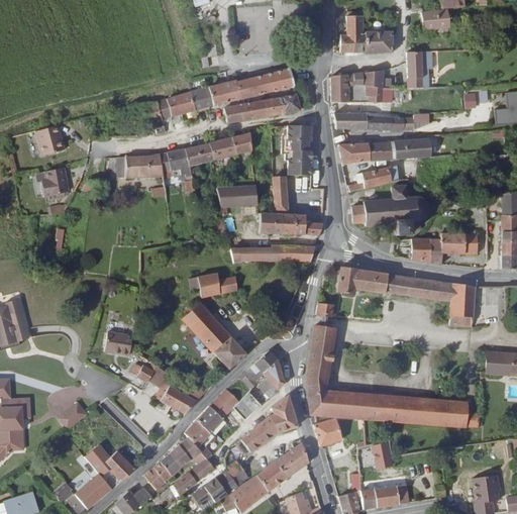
[(457,29),(457,9),(429,11),(429,30),(457,29)]
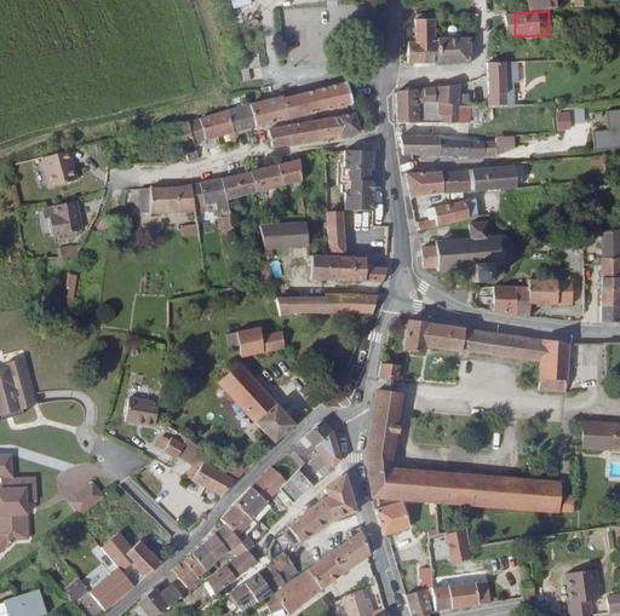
[(475,22),(484,22),(484,12),(475,12),(475,22)]
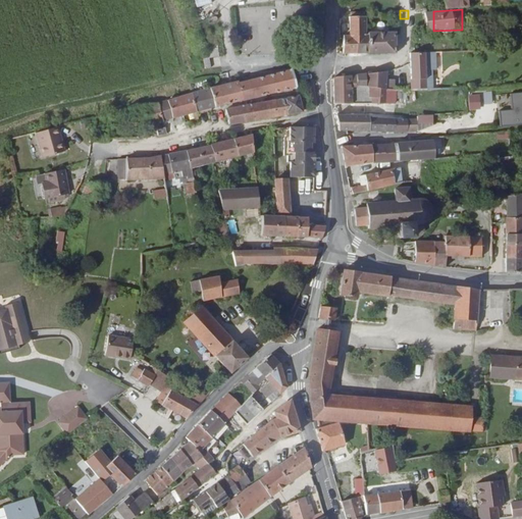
[(342,32),(349,32),(361,32),(370,32),(370,15),(354,15),(355,20),(342,20),(342,32)]
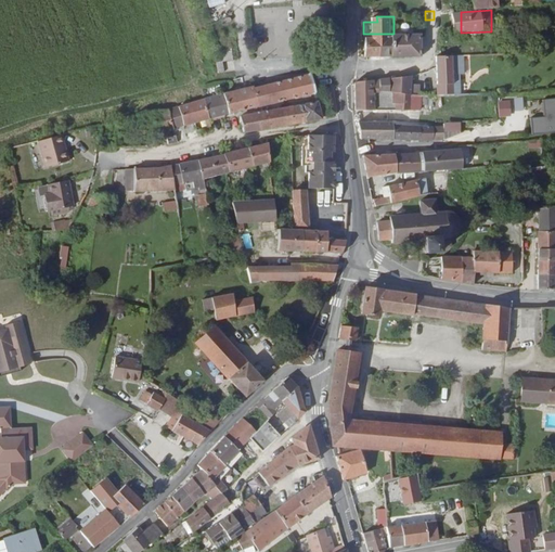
[(420,34),(425,34),(434,25),(434,23),(424,23),(420,34)]
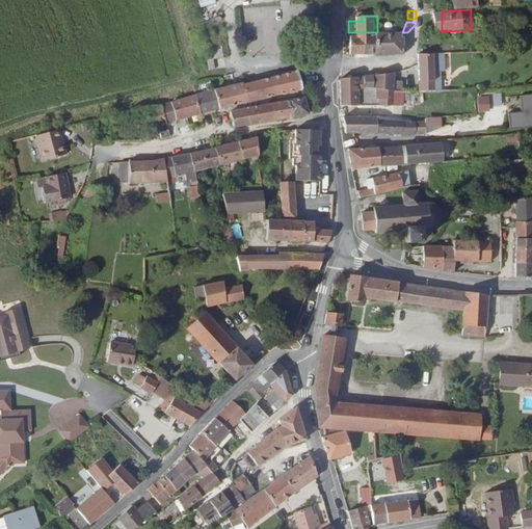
[(355,52),(368,52),(368,32),(355,32),(355,52)]
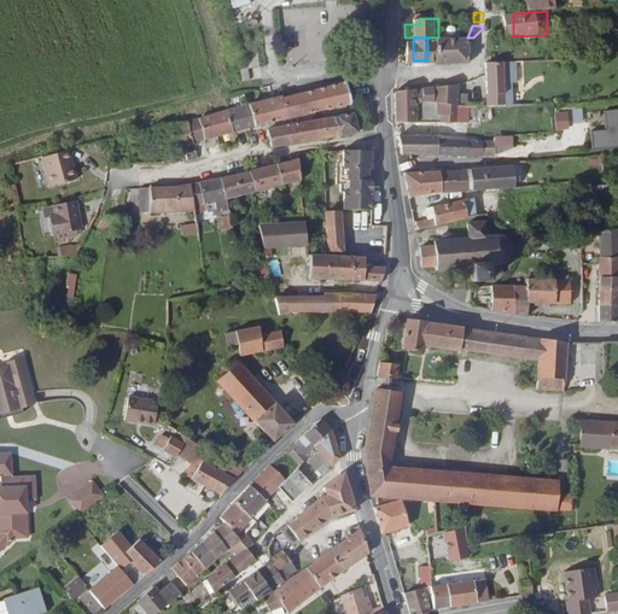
[(427,60),(442,60),(442,37),(438,37),(427,37),(427,60)]
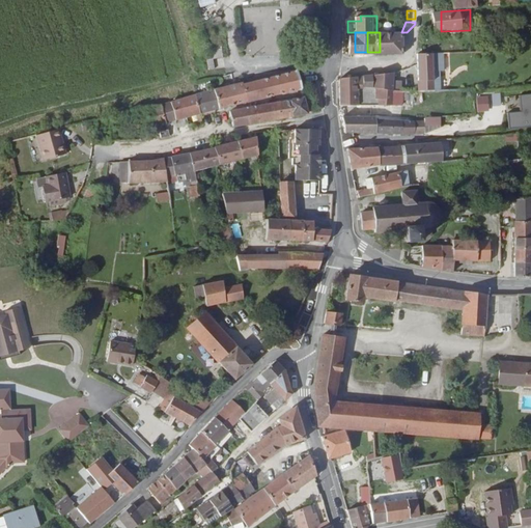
[(380,32),(380,52),(408,51),(407,32),(401,32),(380,32)]
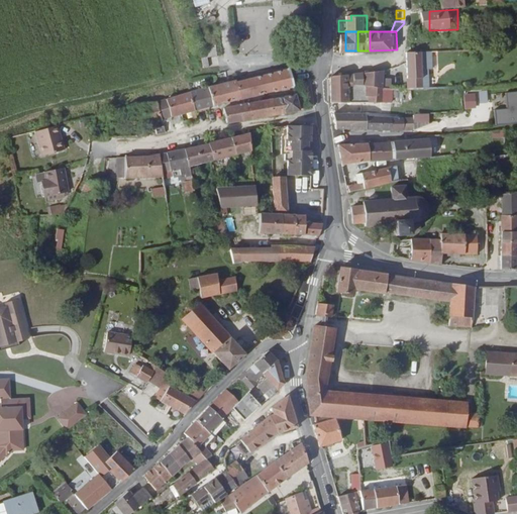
[(203,64),(217,63),(217,39),(206,39),(207,56),(203,56),(203,64)]
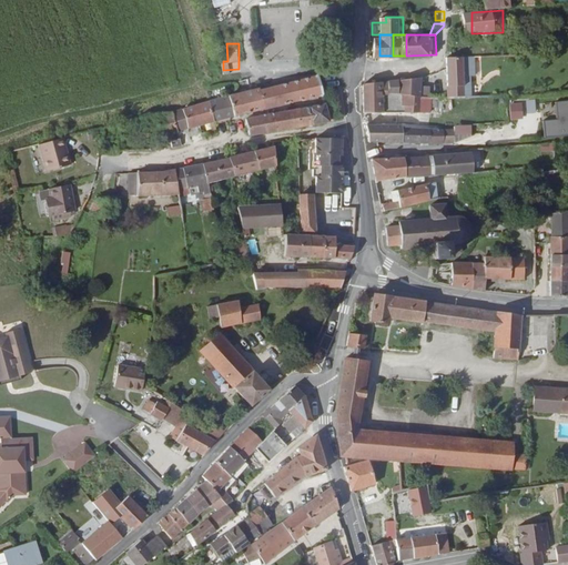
[(470,57),(460,57),(454,57),(455,70),(455,97),(477,94),(477,74),(482,74),(482,56),(470,57)]
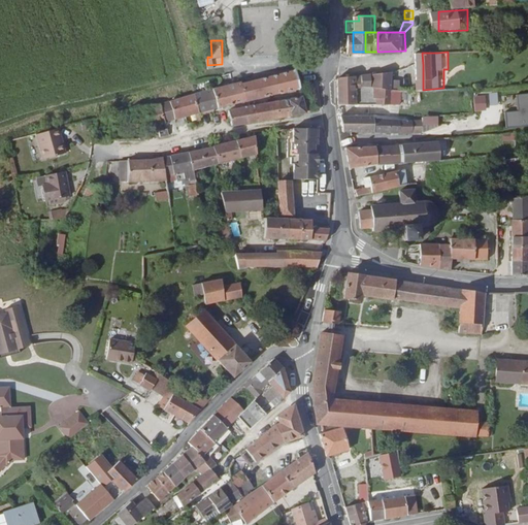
[(296,68),(246,80),(252,97),(300,85),(296,68)]
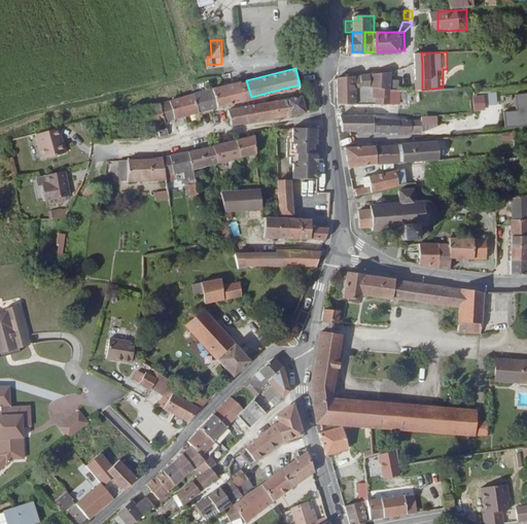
[(394,91),(394,70),(381,72),(381,82),(381,92),(394,91)]
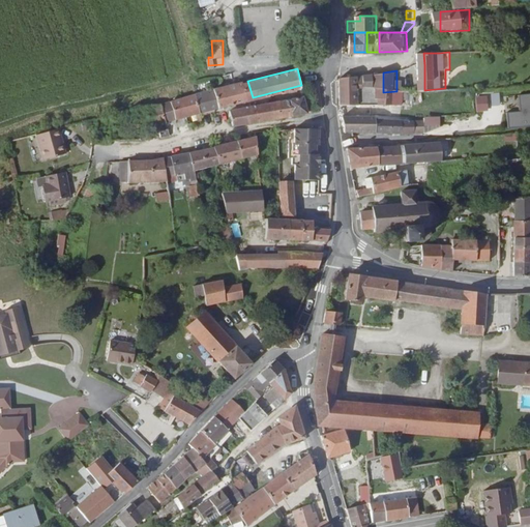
[(383,83),(383,72),(374,74),(375,83),(383,83)]
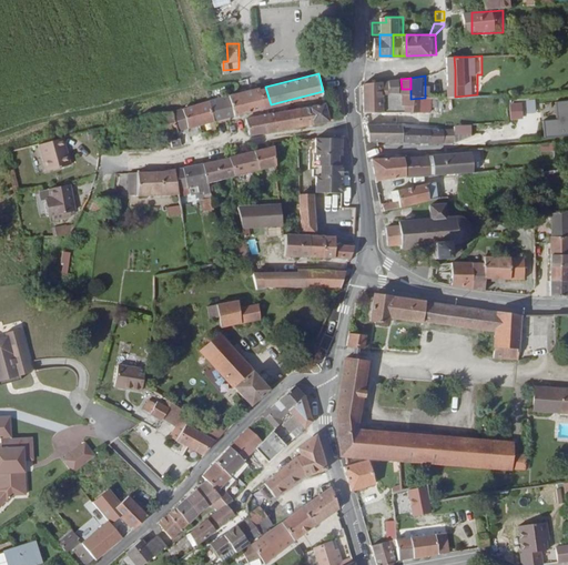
[(402,89),(401,79),(386,81),(387,90),(402,89)]
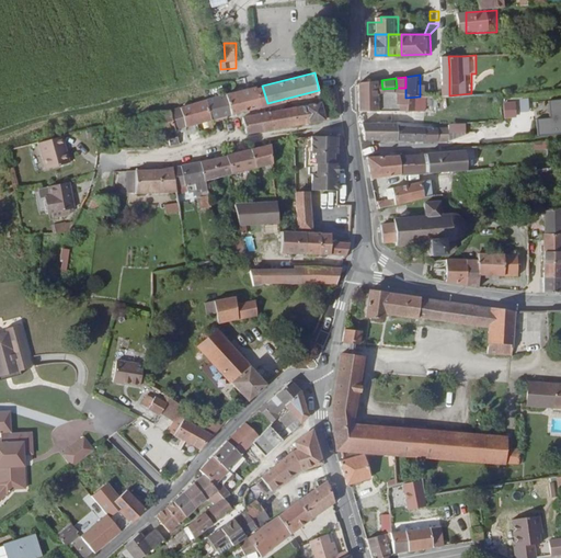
[(405,98),(405,88),(397,88),(382,89),(377,89),(377,80),(359,81),(361,110),(407,107),(405,98)]
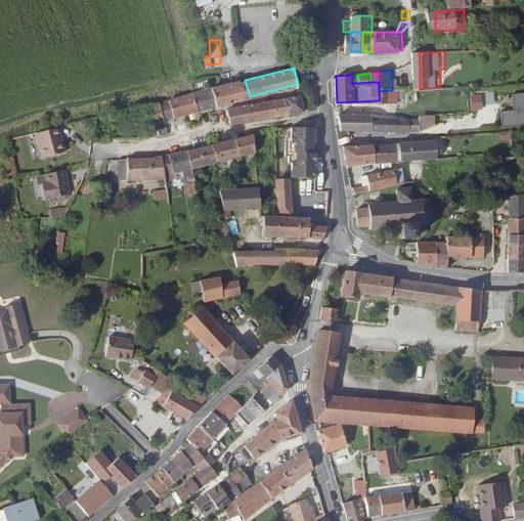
[(245,80),(231,83),(235,100),(250,96),(245,80)]
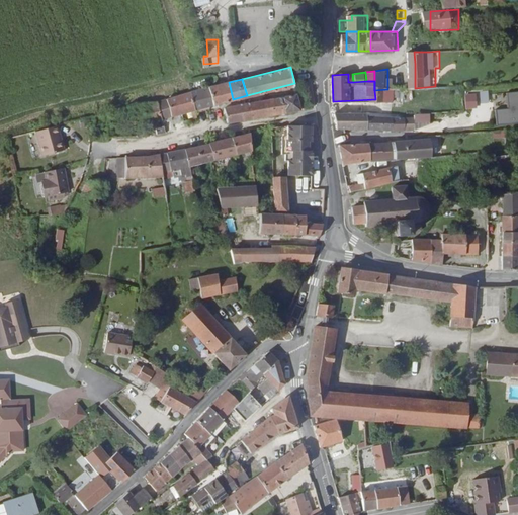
[(229,82),(199,89),(198,90),(202,106),(233,99),(229,82)]
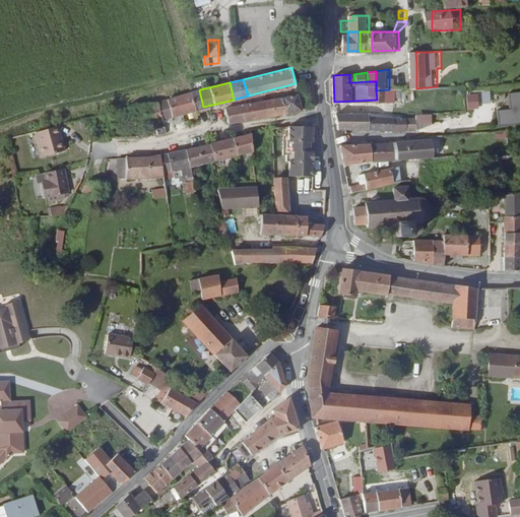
[(519,87),(510,88),(511,106),(499,107),(500,122),(519,120),(519,87)]
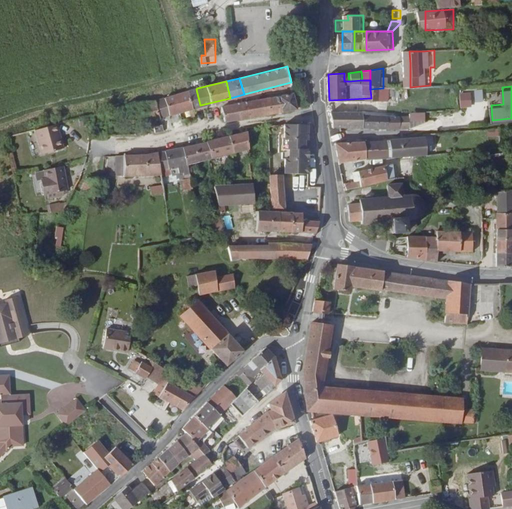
[(383,97),(383,88),(370,89),(371,98),(383,97)]
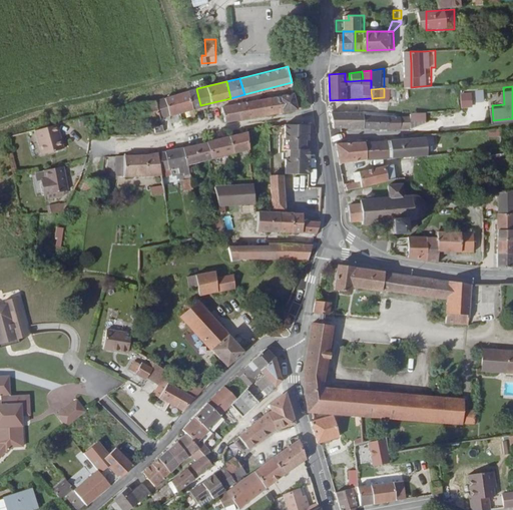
[(200,105),(196,89),(175,94),(179,111),(197,106),(200,105)]
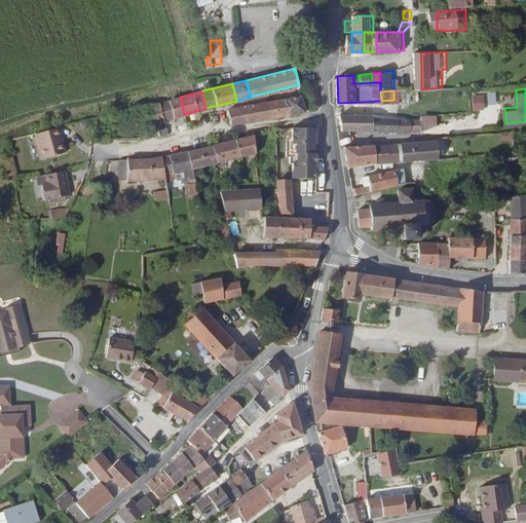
[(473,91),(473,107),(486,107),(485,91),(473,91)]
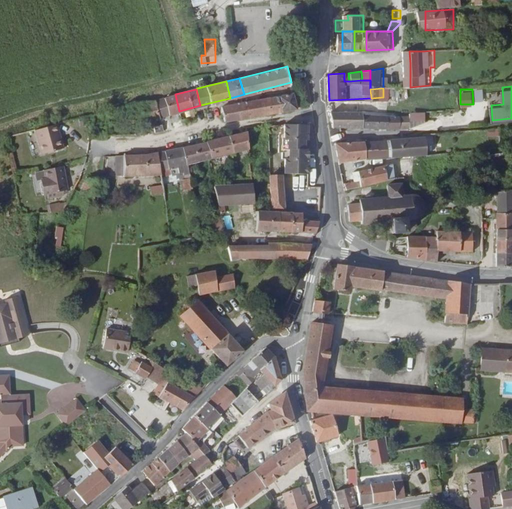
[(298,104),(294,91),(226,106),(228,120),(298,104)]
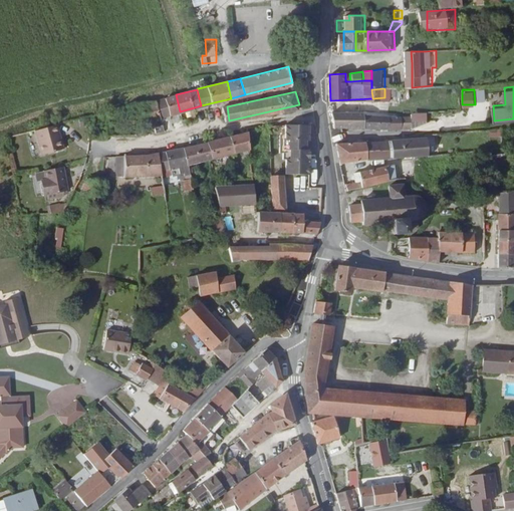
[(180,111),(176,94),(166,96),(170,113),(180,111)]
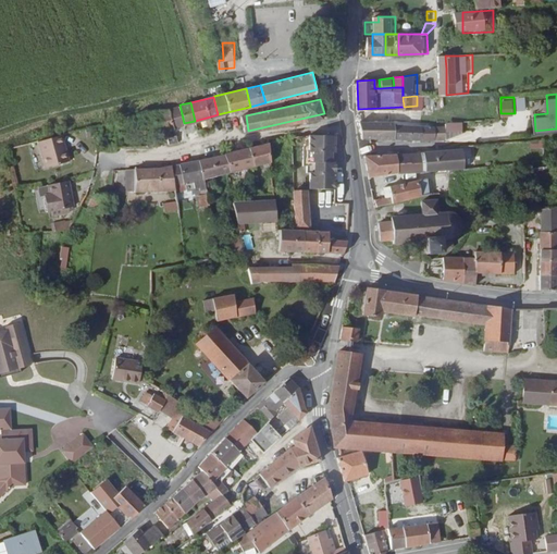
[(184,123),(180,105),(144,113),(149,133),(149,136),(158,134),(158,130),(184,123)]
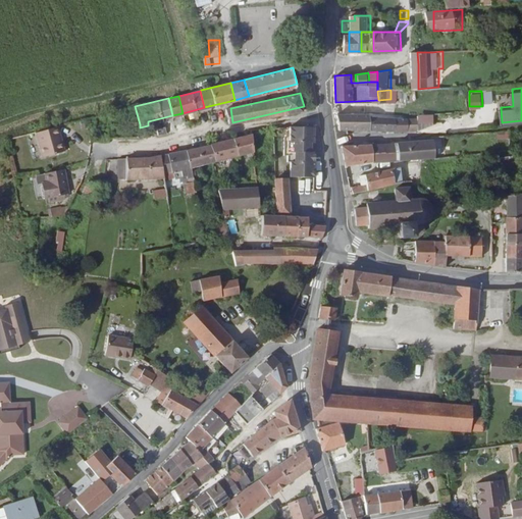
[(361,110),(336,110),(336,126),(362,125),(372,125),(372,116),(361,116),(361,110)]
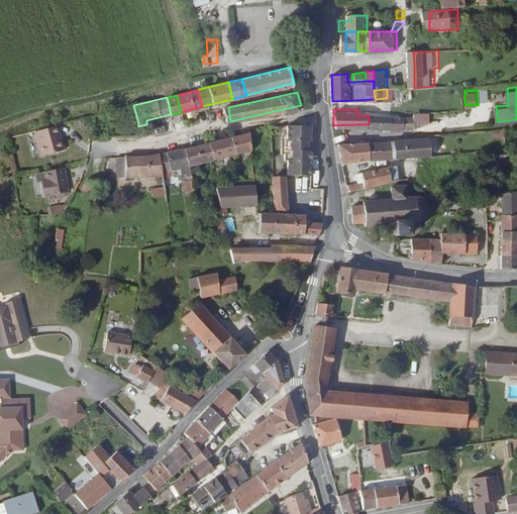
[(432,129),(433,111),(415,112),(415,124),(429,129),(432,129)]
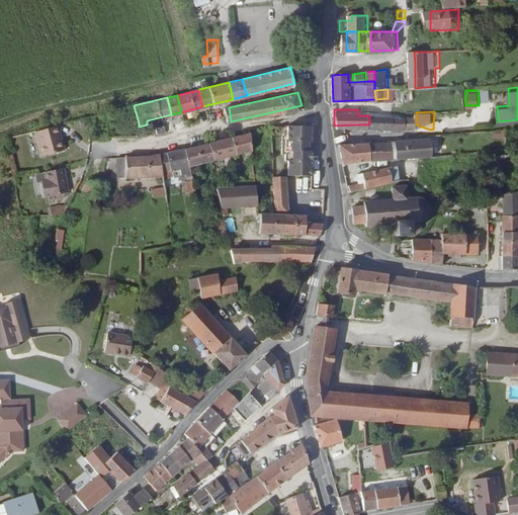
[(416,124),(416,112),(406,113),(407,124),(416,124)]
